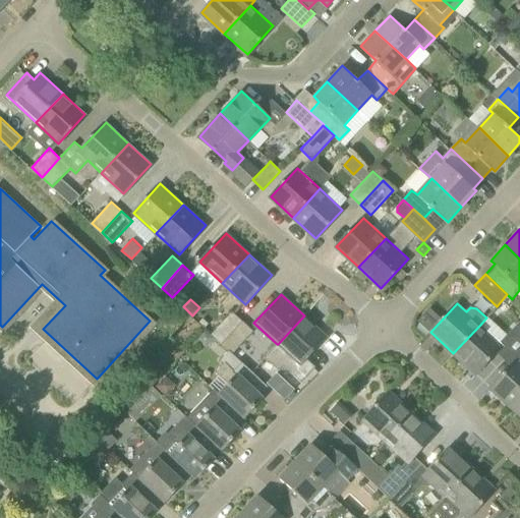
[(435,327),(443,312),(428,305),(420,320),(435,327)]
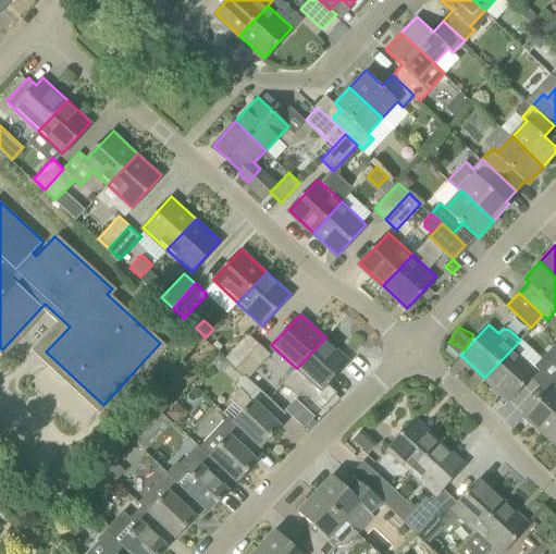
[(237,367),(260,343),(248,332),(226,356),(237,367)]
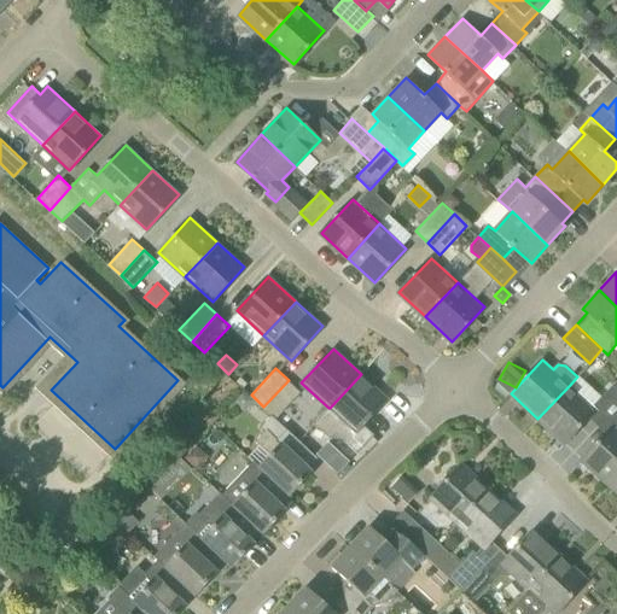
[(374,434),(364,424),(386,398),(361,374),(330,408),(329,408),(315,424),(331,437),(343,437),(358,451),(374,434)]
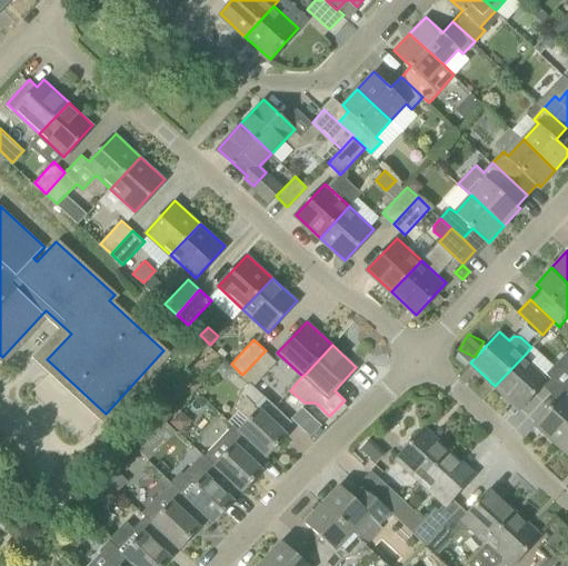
[(250,381),(255,386),(258,381),(277,361),(266,350),(242,375),(250,381)]
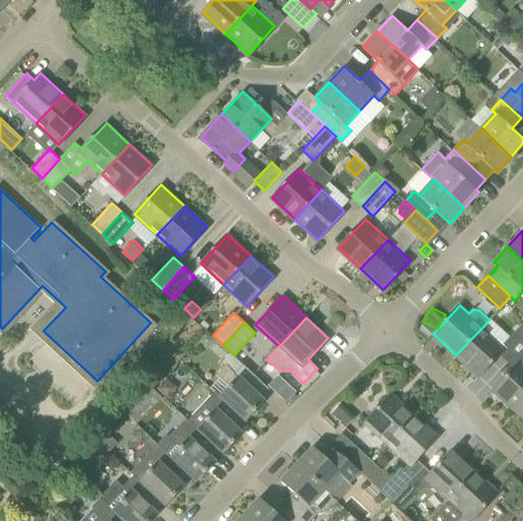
[(505,347),(483,327),(455,355),(478,376),(505,347)]
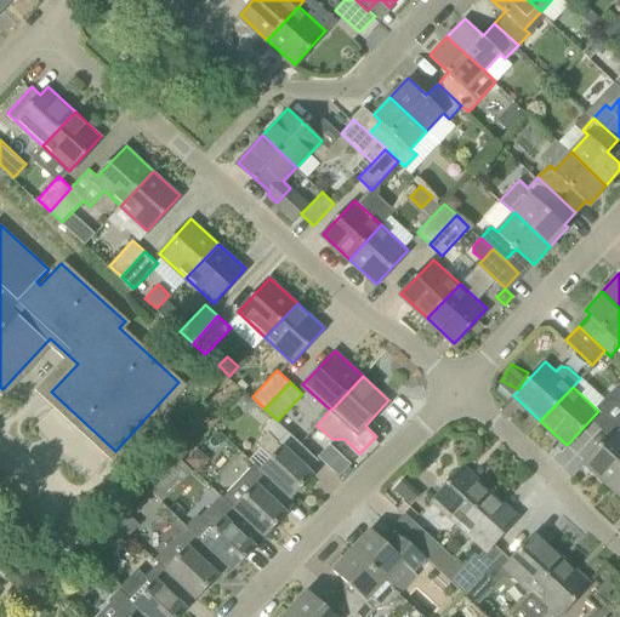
[(314,455),(289,430),(278,421),(273,416),(263,427),(268,432),(257,443),(272,457),(261,469),(288,493),(291,497),(313,474),(305,466),(314,455)]
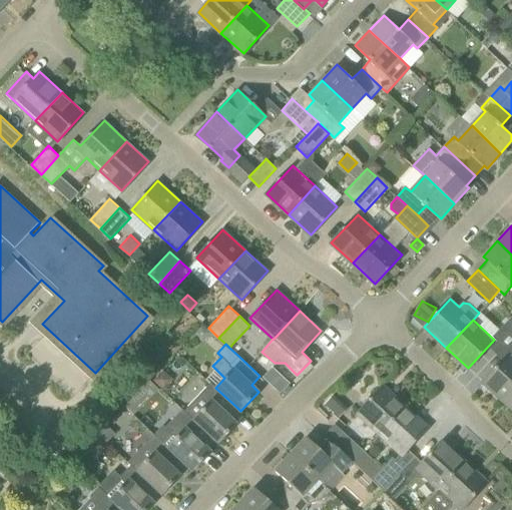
[(483,382),(505,402),(511,394),(511,356),(509,354),(483,382)]
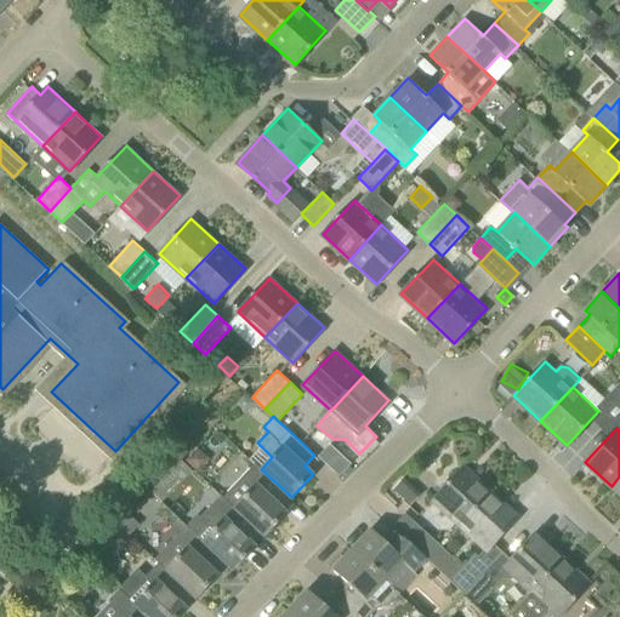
[(340,475),(352,463),(341,453),(329,466),(340,475)]
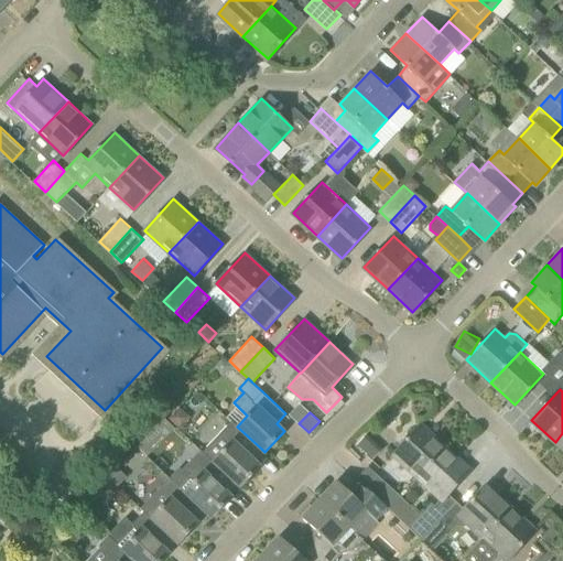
[(252,459),(261,449),(237,427),(231,421),(203,451),(233,479),(241,486),(261,466),(252,459)]
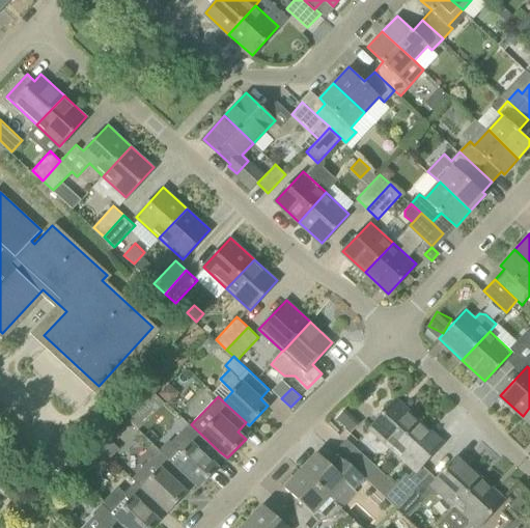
[(370,427),(392,448),(419,419),(397,398),(370,427)]
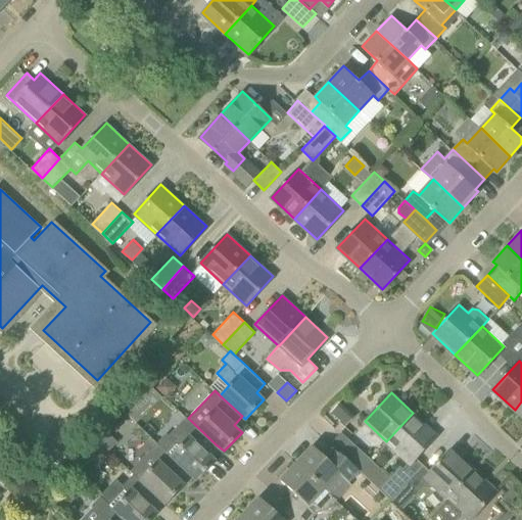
[(137,421),(145,413),(136,405),(128,413),(137,421)]
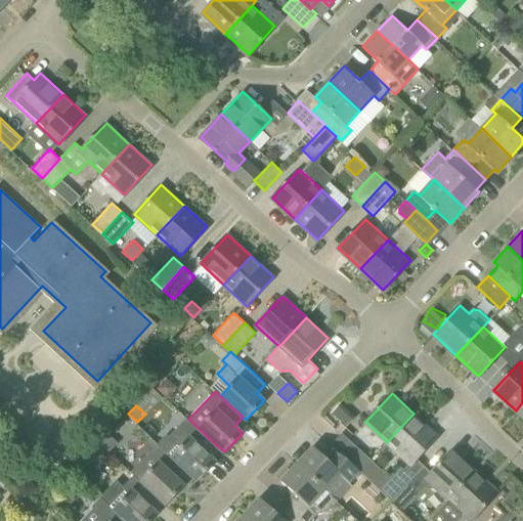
[(437,435),(413,414),(387,442),(410,464),(437,435)]
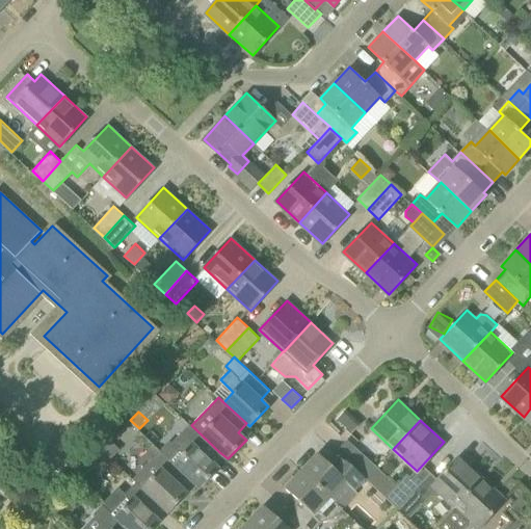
[(167,456),(188,476),(201,487),(218,468),(211,460),(219,452),(191,425),(189,423),(173,442),(177,446),(167,456)]
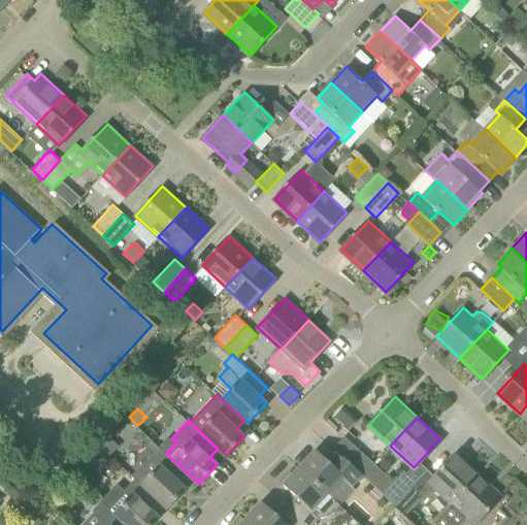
[(335,450),(361,473),(364,476),(371,468),(375,464),(346,435),(334,448),(335,450)]
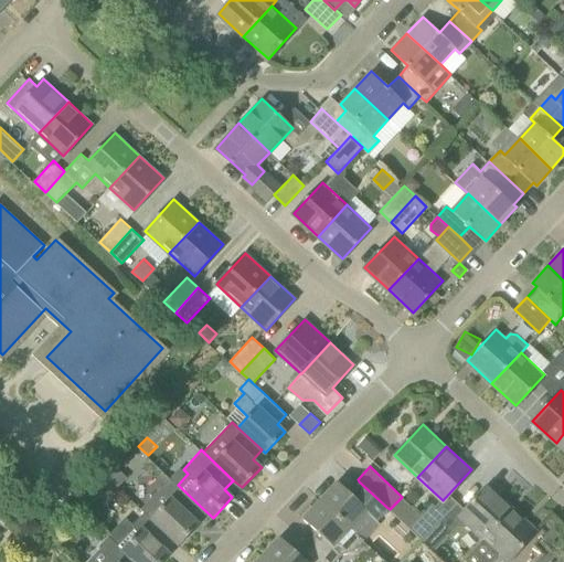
[(145,511),(145,512),(171,537),(179,544),(199,523),(191,516),(200,506),(178,485),(170,477),(141,508),(145,511)]
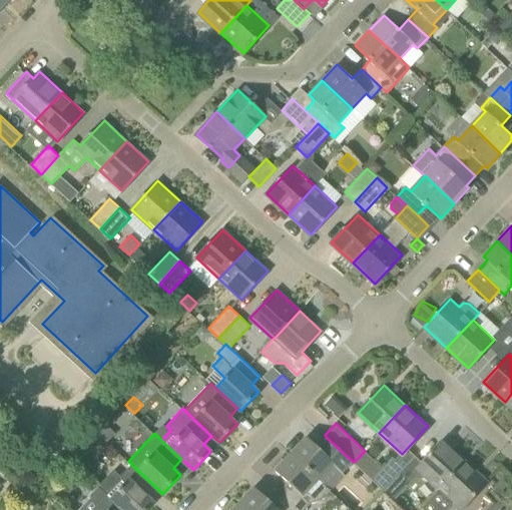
[(351,460),(326,437),(317,446),(307,436),(291,453),(319,479),(334,463),(342,470),(351,460)]
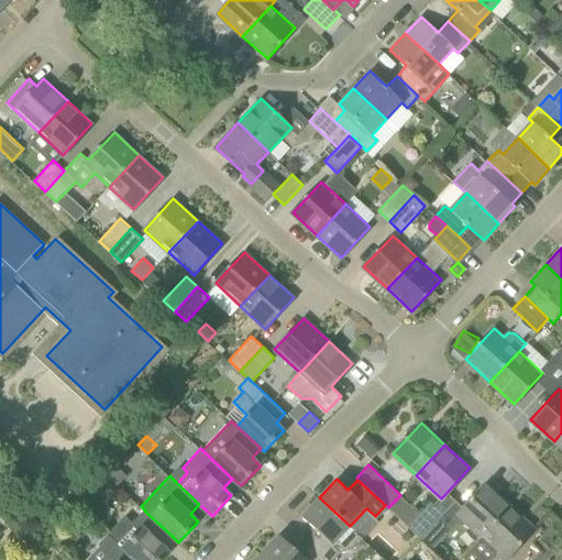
[(482,536),(510,505),(486,483),(456,514),(482,536)]
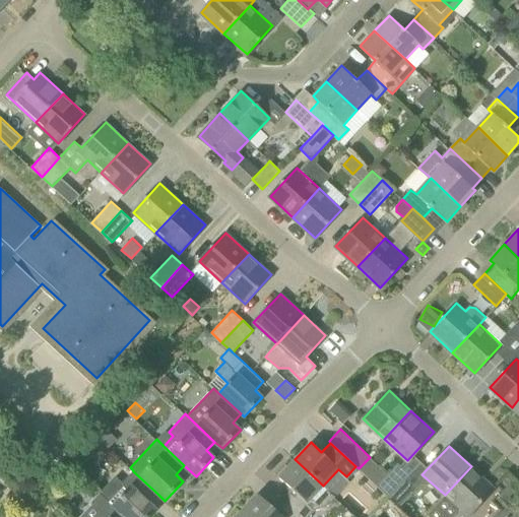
[(286,501),(303,516),(307,516),(315,509),(327,505),(335,496),(323,486),(295,459),(279,476),(295,492),(286,501)]
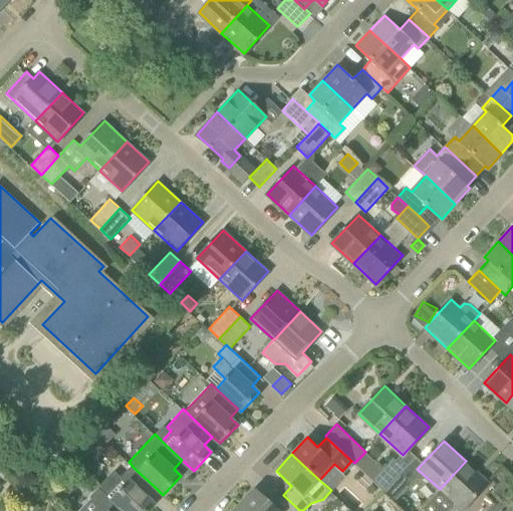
[(396,479),(405,468),(394,458),(380,473),(361,456),(354,463),(385,490),(396,479)]
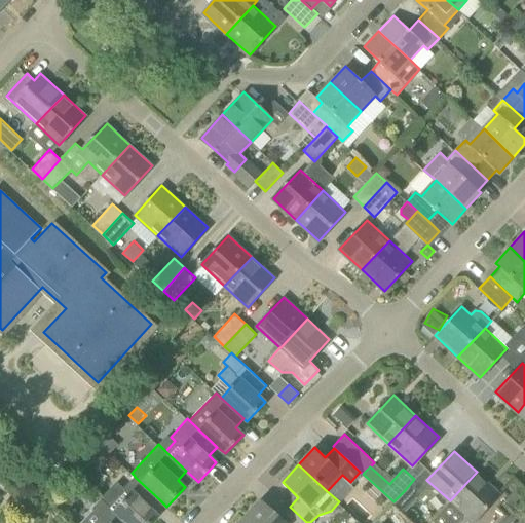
[(429,522),(457,522),(465,515),(473,522),(499,493),(477,472),(450,500),(450,501),(429,522)]
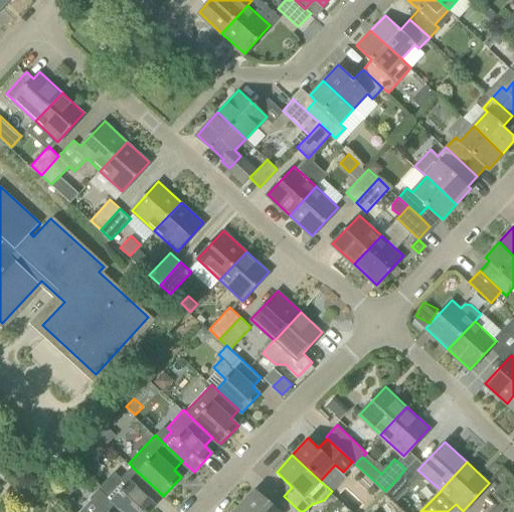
[(98,487),(124,511),(147,511),(155,504),(148,497),(156,489),(132,467),(122,477),(114,470),(98,487)]
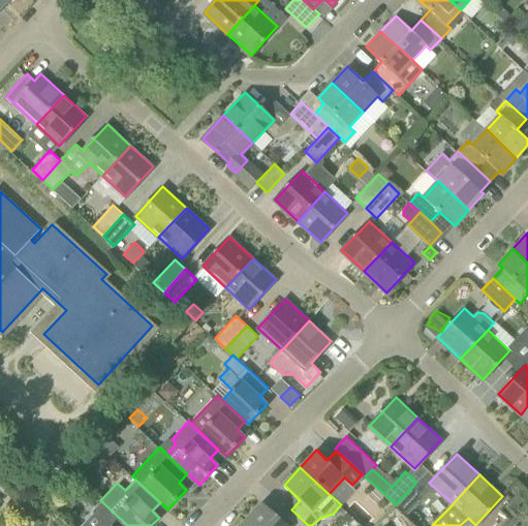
[(418,503),(407,493),(396,504),(407,516),(418,503)]
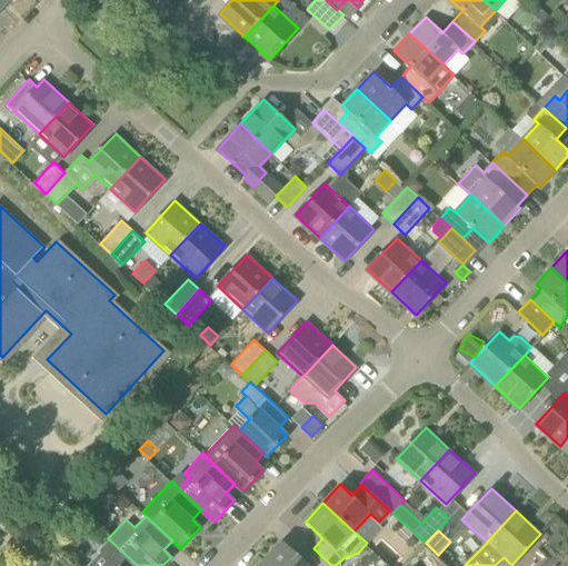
[(102,565),(137,565),(108,538),(98,549),(109,559),(102,565)]
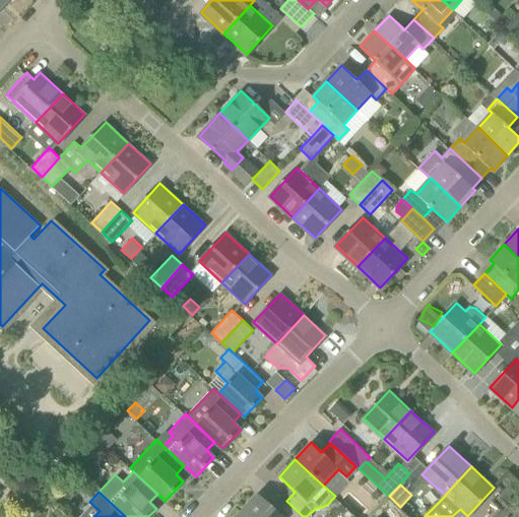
[(250,516),(303,516),(286,501),(276,511),(258,493),(243,509),(250,516)]
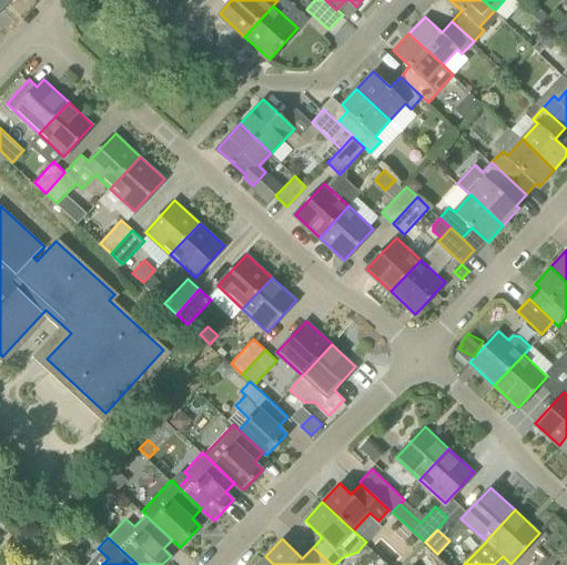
[(36,553),(23,564),(40,564),(44,561),(36,553)]
